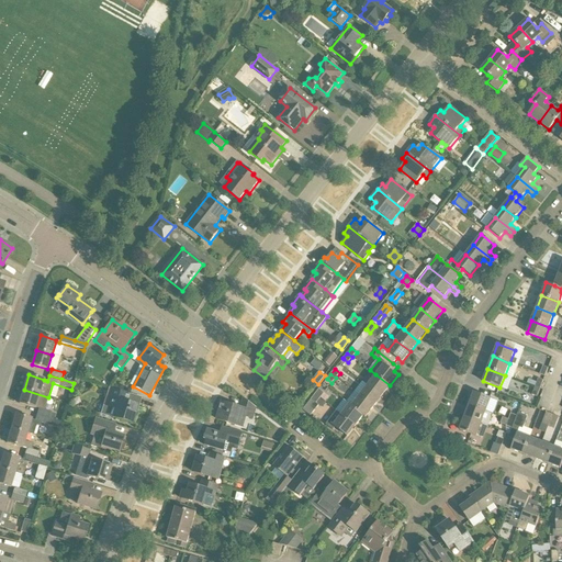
[(390,385),(375,374),(368,384),(382,396),(390,385)]
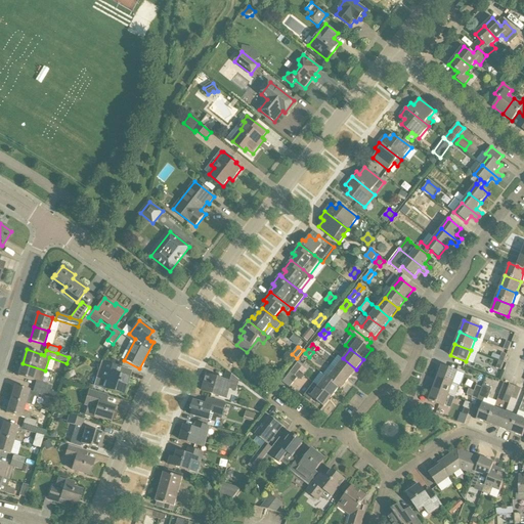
[(498,361),(504,362),(507,355),(494,350),(491,358),(498,361)]
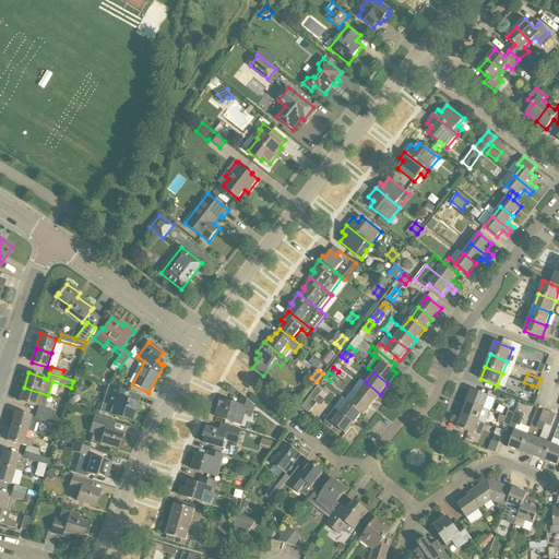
[(380,394),(366,382),(357,393),(371,404),(380,394)]
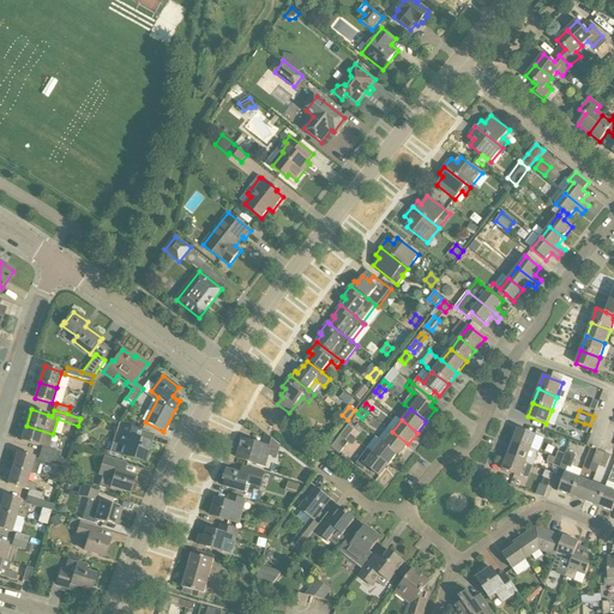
[(151,444),(136,439),(138,429),(120,423),(114,443),(126,446),(124,456),(145,463),(151,444)]
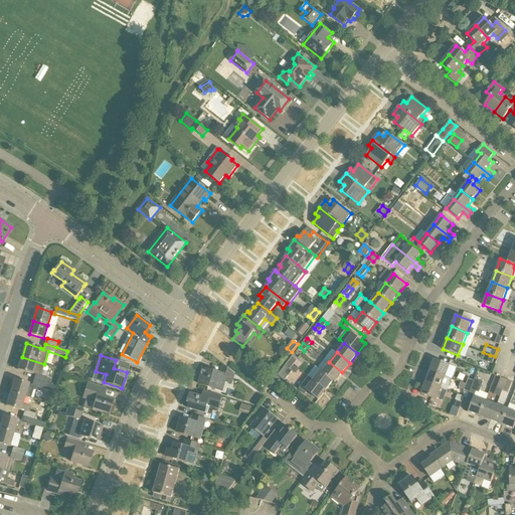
[(44,364),(22,357),(17,370),(32,374),(32,373),(36,374),(34,380),(45,384),(47,378),(40,376),(44,364)]
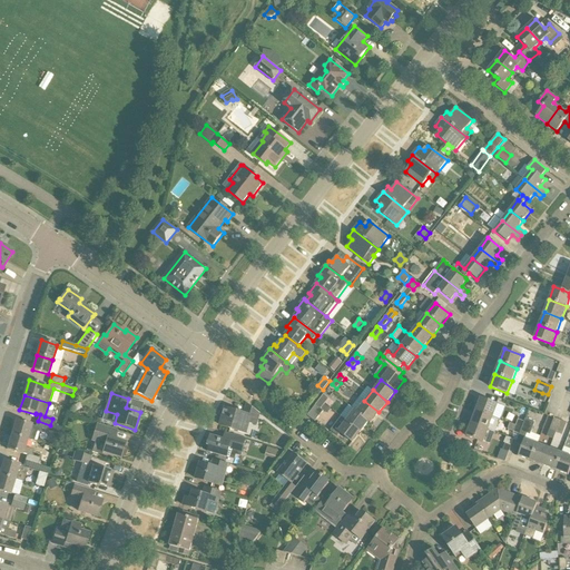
[(320,401),(325,404),(328,399),(324,395),(320,401)]
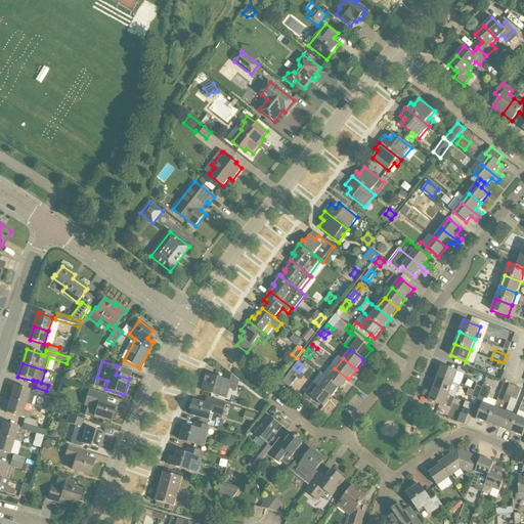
[(453,384),(459,372),(442,365),(438,378),(453,384)]
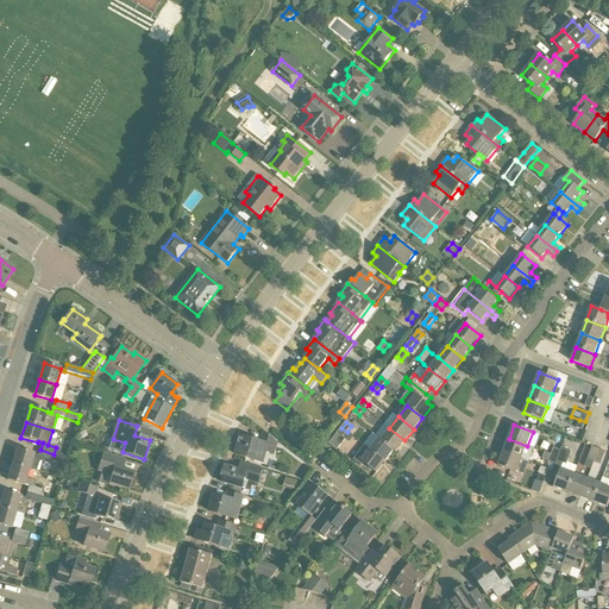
[(341,428),(328,444),(337,451),(345,439),(343,437),(347,432),(341,428)]
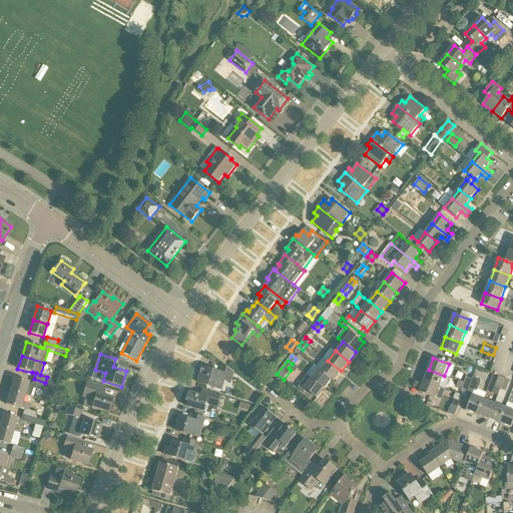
[(328,361),(321,371),(332,380),(334,381),(341,371),(328,361)]
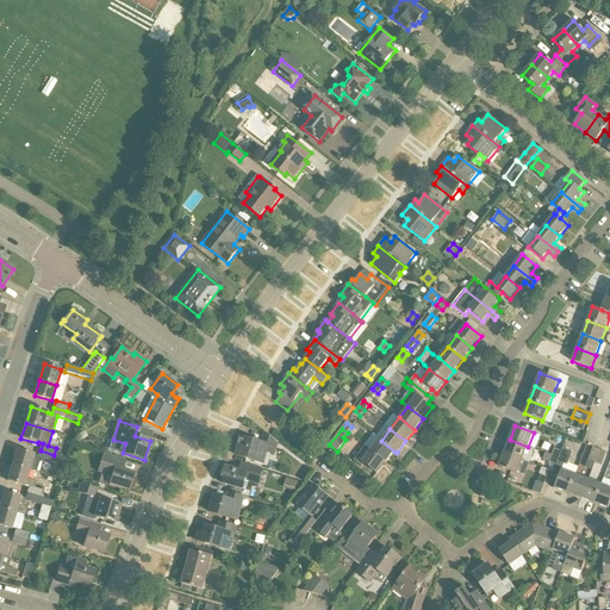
[(242,437),(236,455),(263,464),(267,452),(275,454),(279,442),(266,433),(262,443),(242,437)]
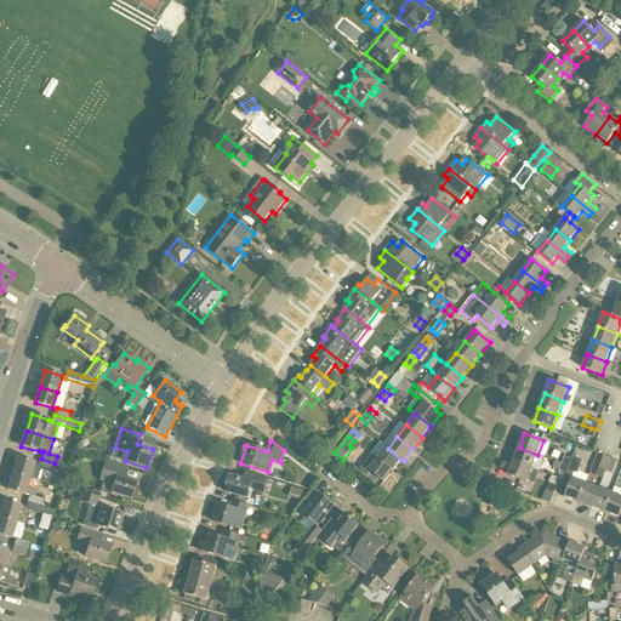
[(349,445),(352,448),(357,451),(360,445),(354,440),(349,445)]
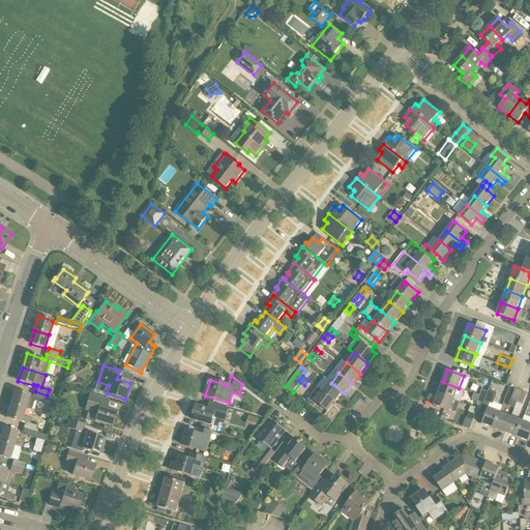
[(329,381),(321,391),(335,402),(343,392),(331,383),(329,381)]
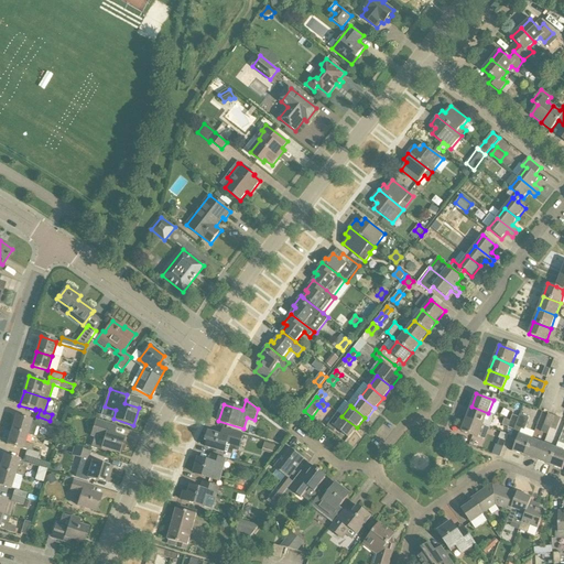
[(488,413),(472,407),(466,419),(484,425),(488,413)]
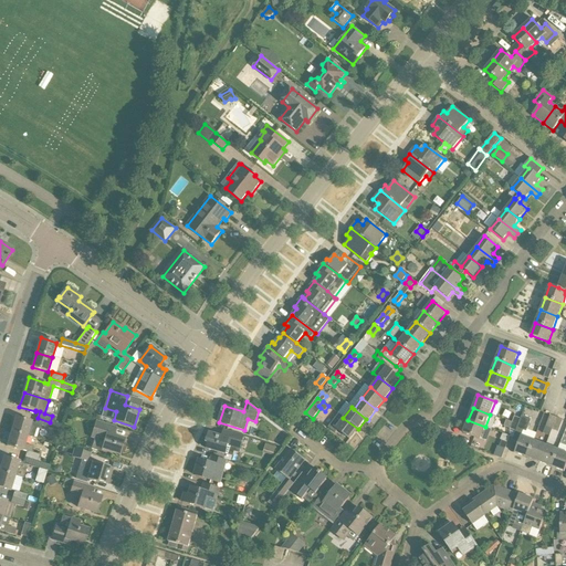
[(335,433),(337,430),(349,440),(358,429),(343,418),(338,415),(327,428),(335,433)]
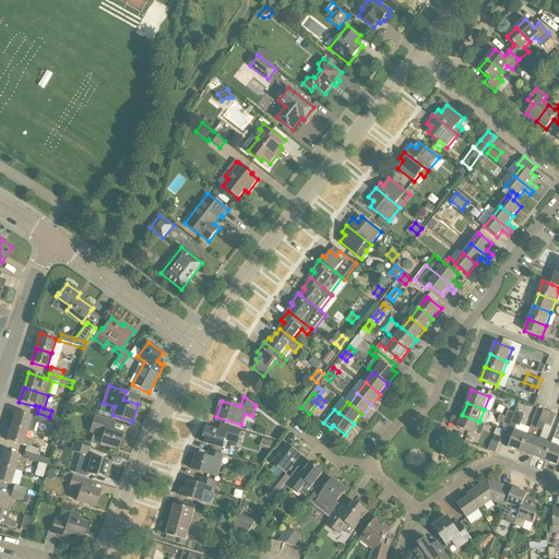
[(544,411),(539,421),(545,425),(549,413),(544,411)]
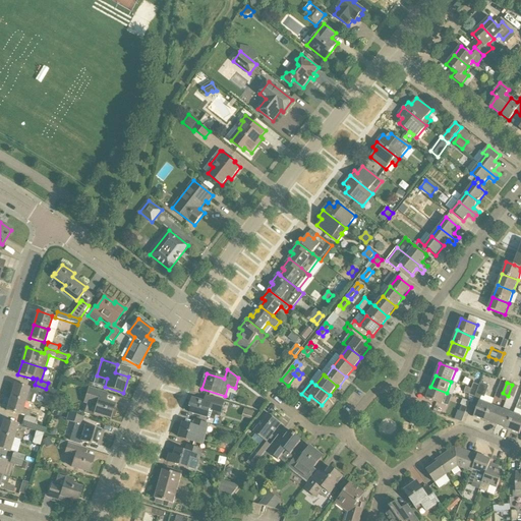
[(57,392),(46,389),(35,385),(33,390),(30,389),(15,384),(11,398),(25,402),(32,404),(34,395),(38,396),(39,393),(55,398),(57,392)]
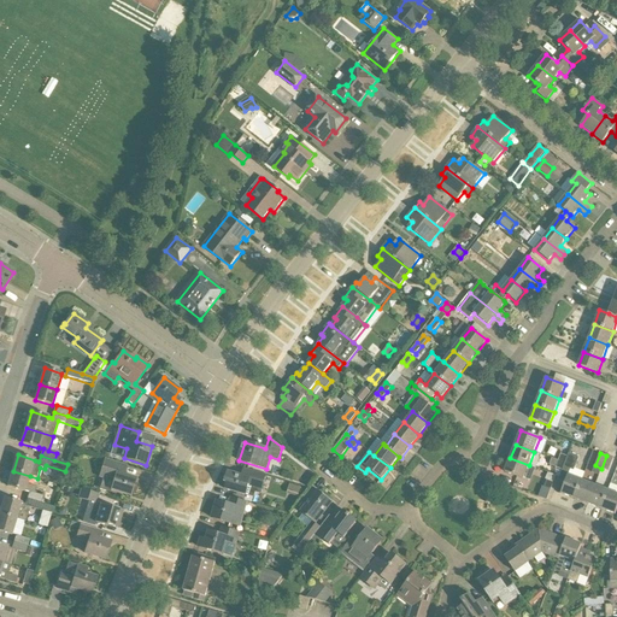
[(579,458),(568,454),(566,457),(565,463),(562,471),(559,480),(565,482),(562,494),(575,499),(582,481),(568,476),(570,470),(574,471),(579,458)]
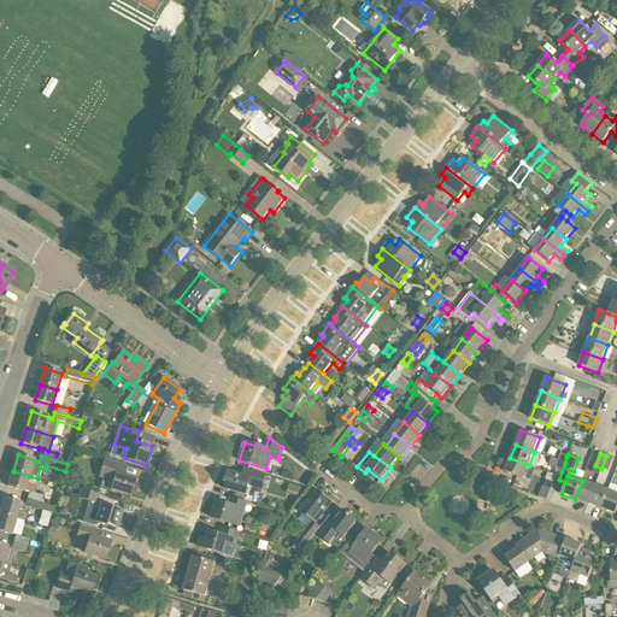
[(606,456),(601,469),(610,471),(615,458),(606,456)]
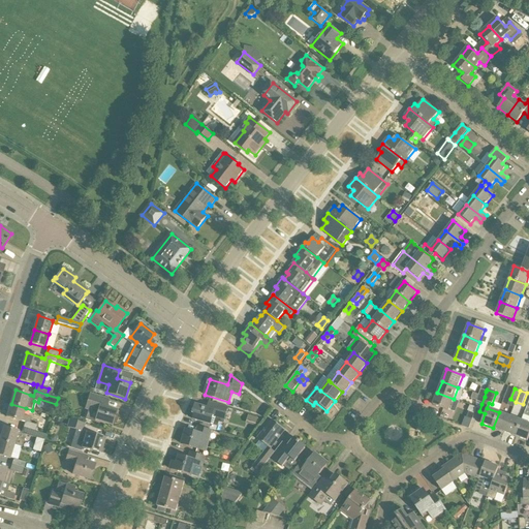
[(454,399),(437,393),(433,405),(449,411),(454,399)]
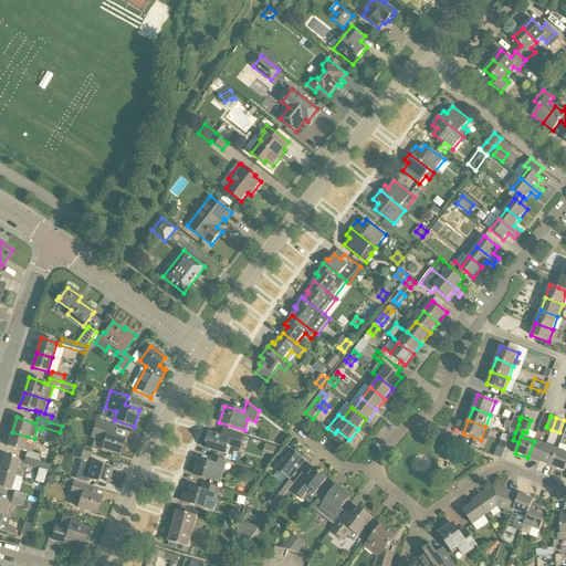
[(93,438),(94,439),(91,449),(101,452),(102,450),(119,456),(125,439),(114,436),(117,428),(97,421),(93,438)]
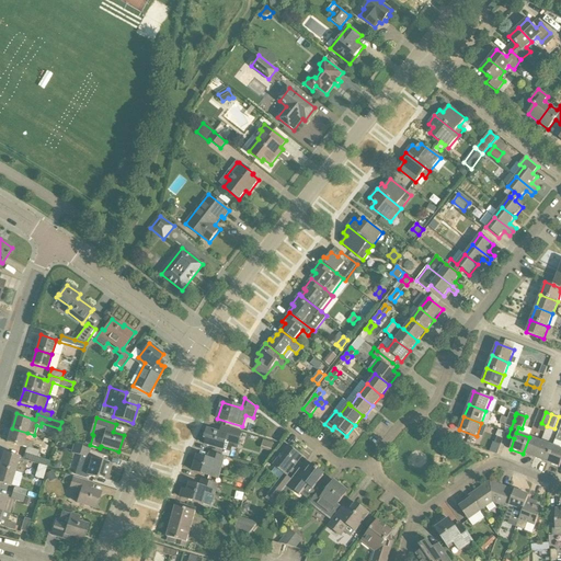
[(545,433),(547,426),(541,423),(538,431),(545,433)]
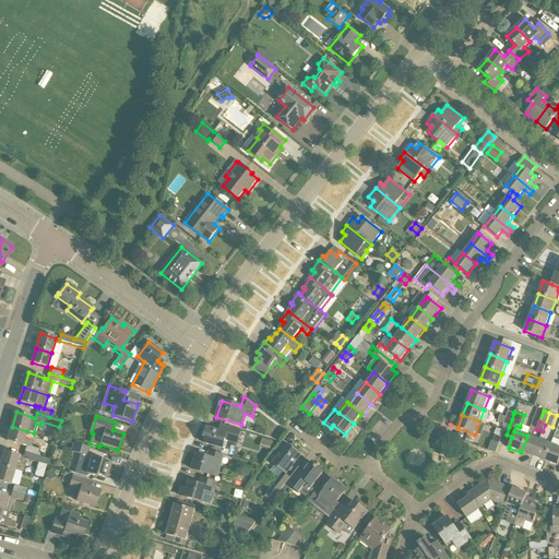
[(241,430),(223,425),(222,431),(210,428),(209,429),(206,429),(204,436),(207,436),(205,443),(223,449),(225,441),(237,444),(241,430)]
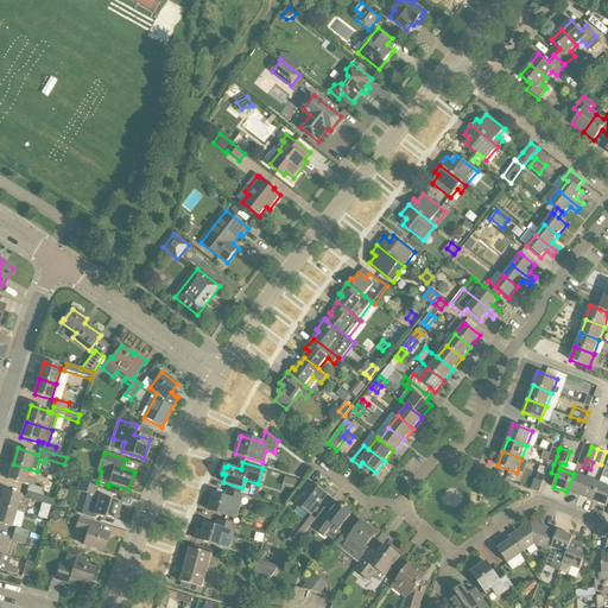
[(30,469),(13,464),(7,480),(25,485),(29,486),(27,492),(40,496),(43,489),(35,487),(36,481),(27,477),(30,469)]
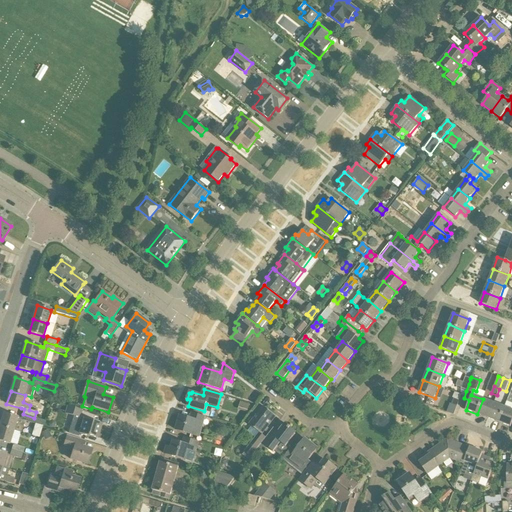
[(494,403),(483,399),(477,414),(488,418),(494,403)]
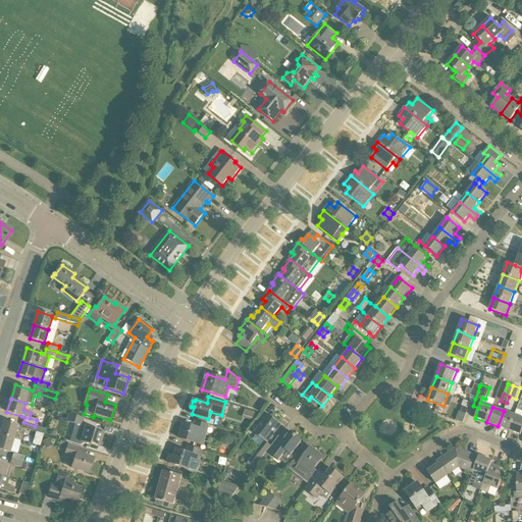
[(521,411),(517,410),(515,415),(509,430),(520,435),(521,430),(521,411)]
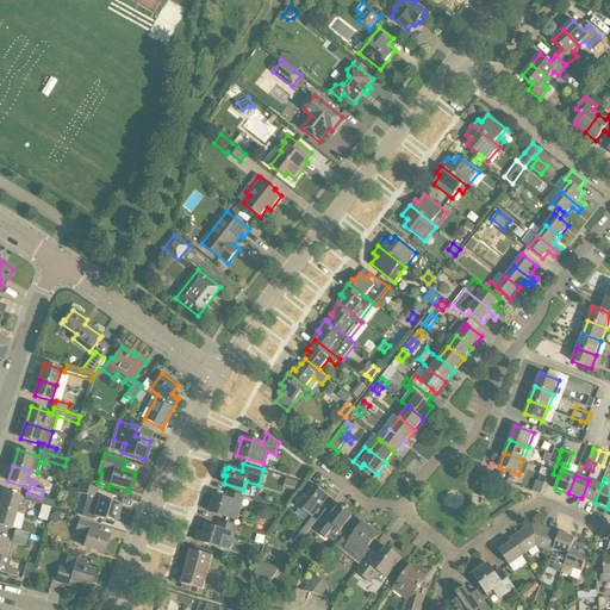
[(296,490),(297,481),(286,480),(285,489),(296,490)]
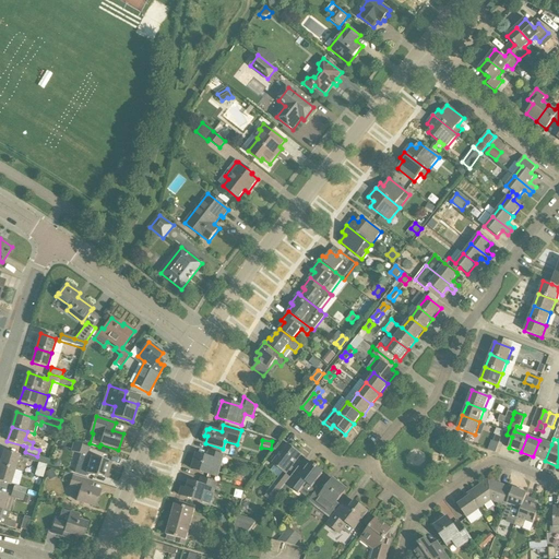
[(545,461),(551,444),(539,440),(533,456),(545,461)]
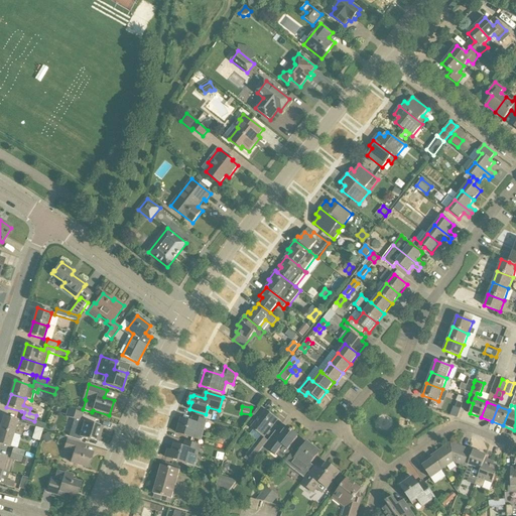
[(258,454),(268,441),(264,438),(278,419),(265,410),(261,407),(254,416),(256,418),(258,419),(251,428),(253,429),(249,435),(257,441),(246,456),(253,462),(258,454)]
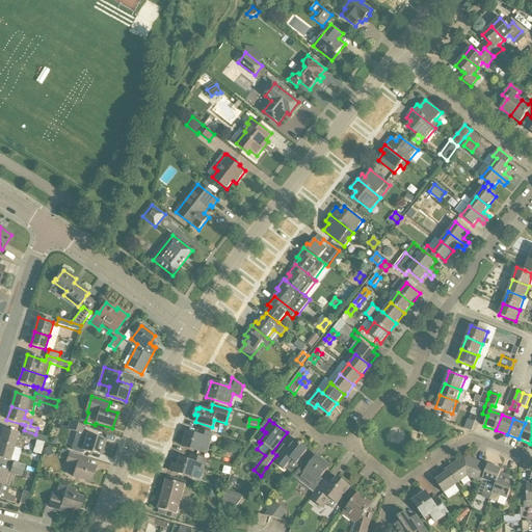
[(472,430),(475,423),(469,421),(468,420),(464,428),(472,430)]
